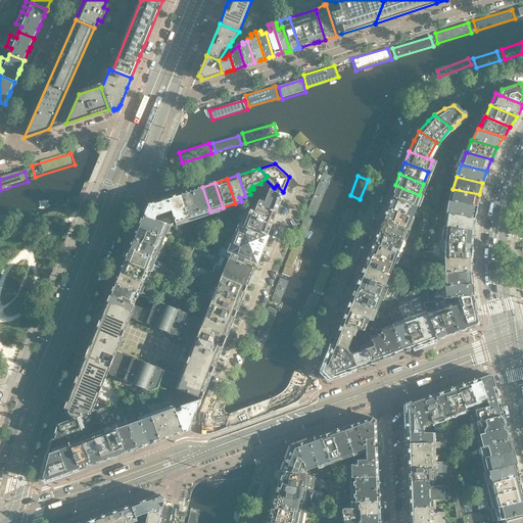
[(275,212),(283,192),(277,185),(274,188),(271,191),(268,190),(264,200),(259,198),(256,205),(275,212)]
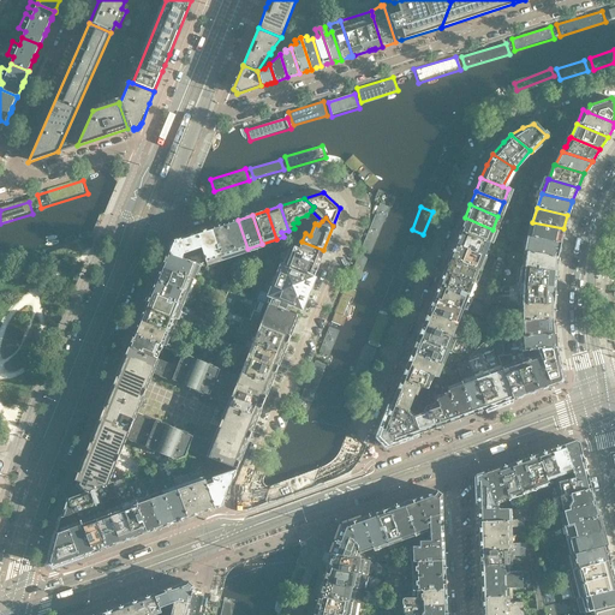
[(465,218),(459,231),(488,243),(493,245),(499,232),(493,230),(465,218)]
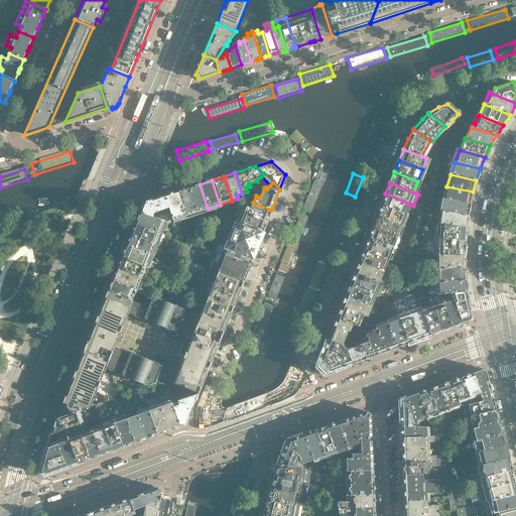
[(208,209),(200,184),(176,191),(183,217),(208,209)]
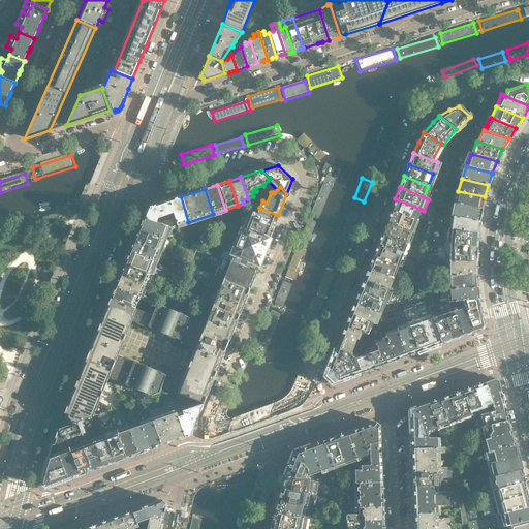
[(481,209),(485,196),(458,191),(457,190),(455,204),(481,209)]
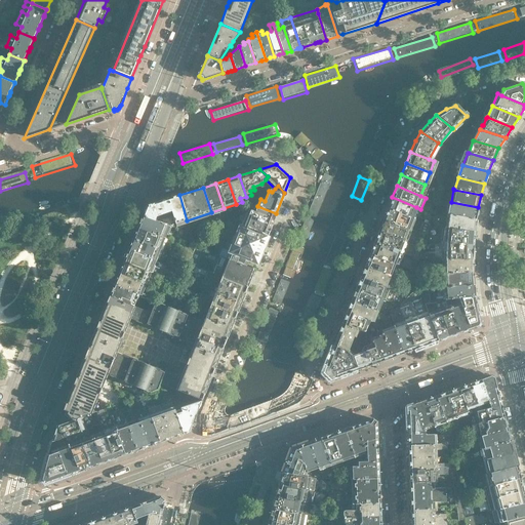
[(187,220),(179,195),(167,199),(171,211),(175,224),(187,220)]
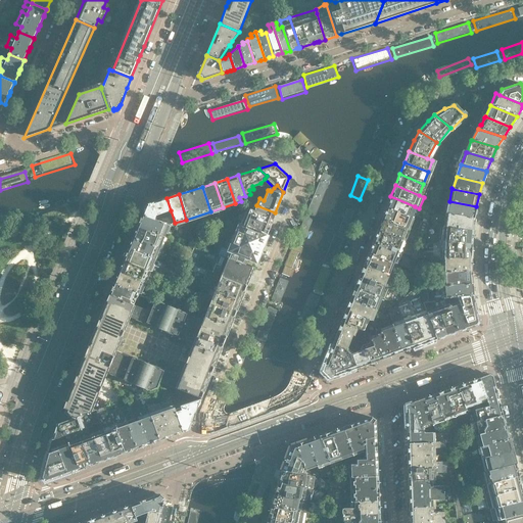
[(411,219),(415,206),(390,196),(386,208),(411,219)]
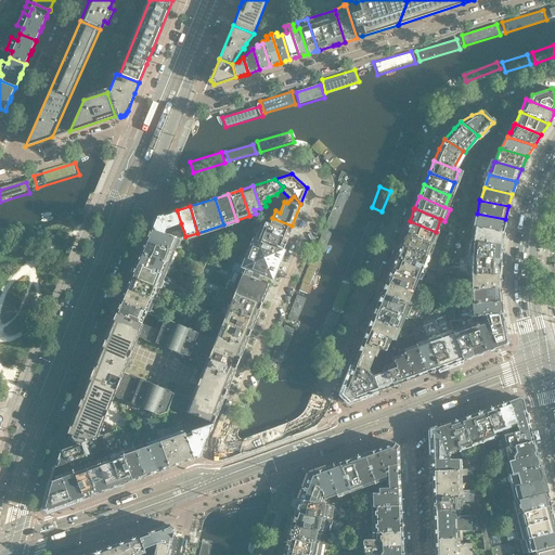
[(181,223),(177,210),(155,217),(154,219),(150,228),(167,235),(171,227),(181,223)]
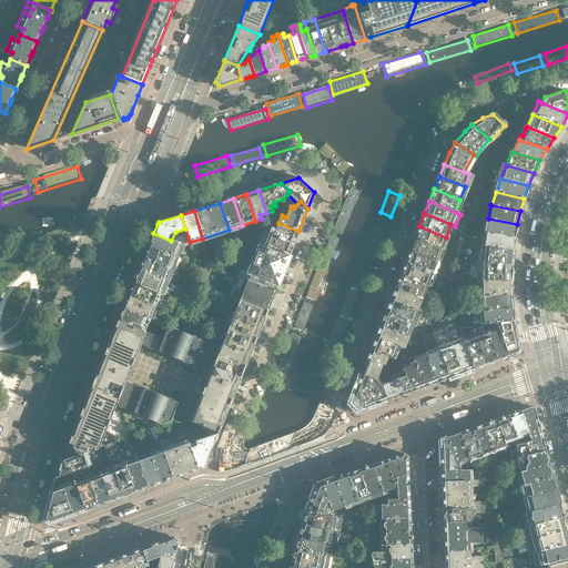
[(515,237),(517,224),(488,219),(486,233),(515,237)]
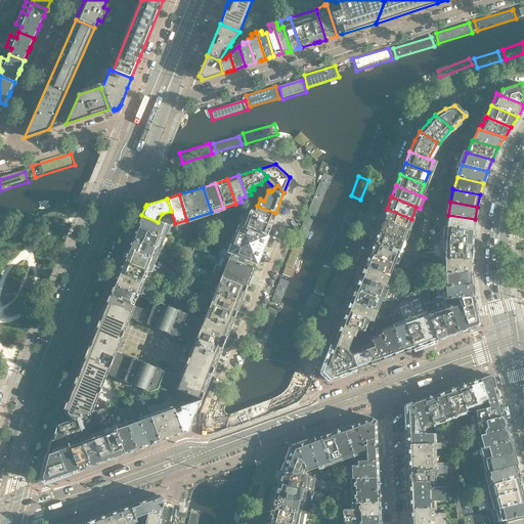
[(271,224),(275,213),(257,206),(254,213),(250,211),(248,215),(271,224)]
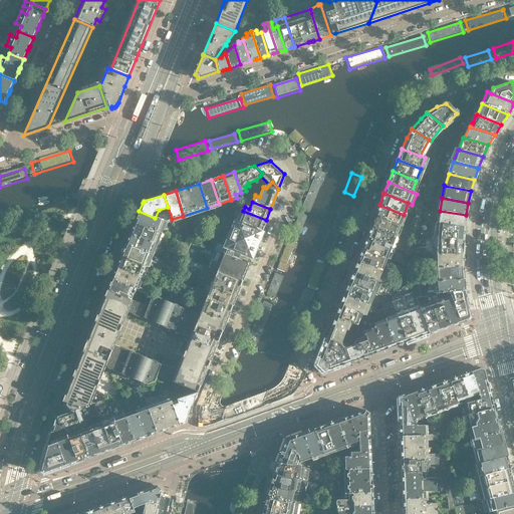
[(43,218),(66,211),(64,204),(41,211),(43,218)]
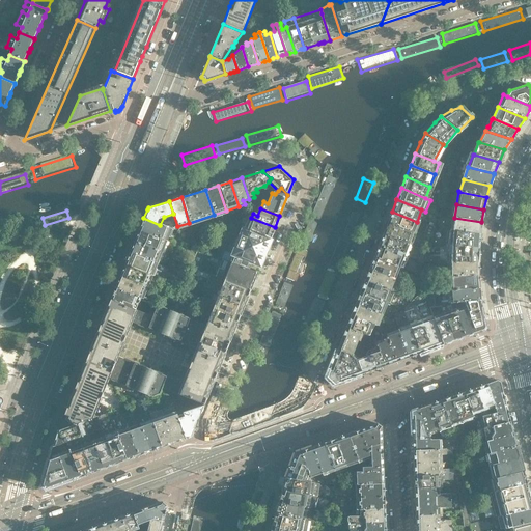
[(359,215),(352,212),(342,235),(350,239),(359,215)]
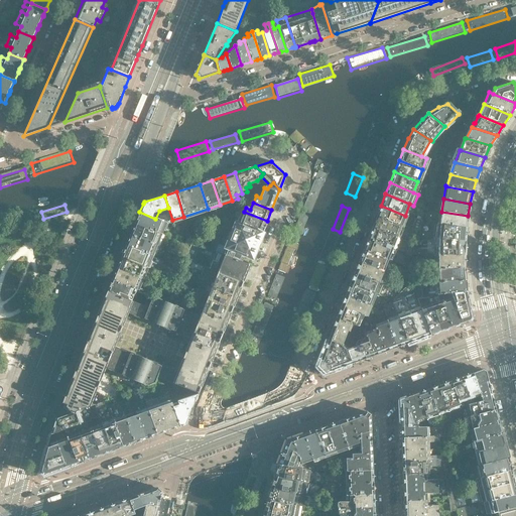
[(401,226),(405,216),(381,206),(376,217),(401,226)]
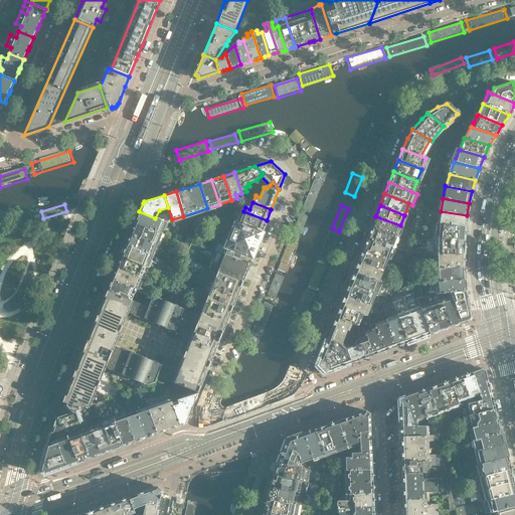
[(160,233),(164,222),(155,218),(139,211),(135,223),(160,233)]
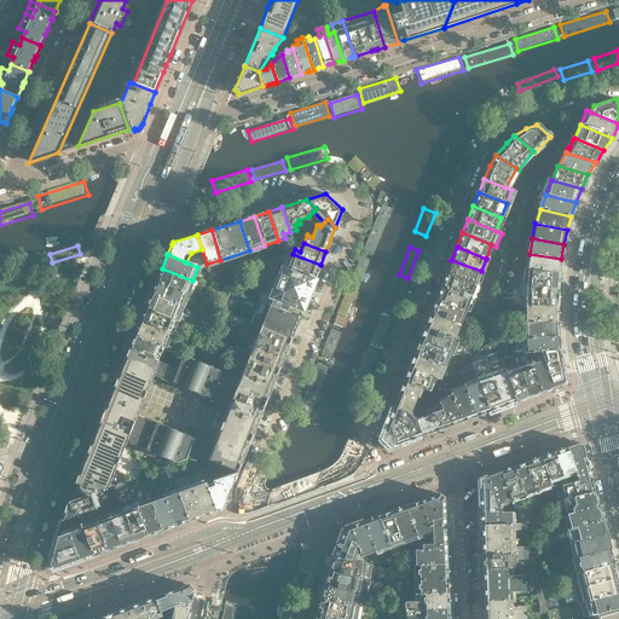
[(314,278),(320,265),(293,254),(288,267),(314,278)]
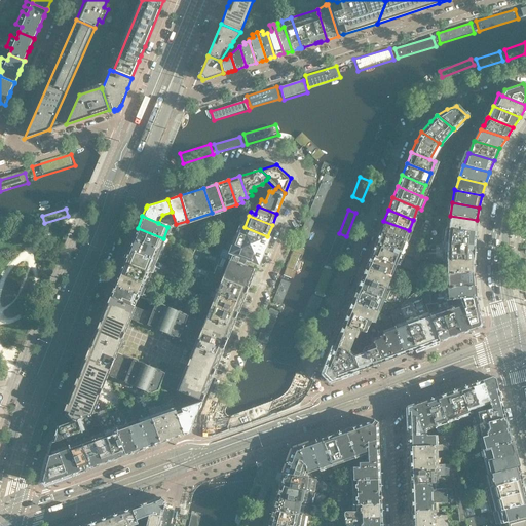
[(475,232),(477,220),(450,216),(448,229),(475,232)]
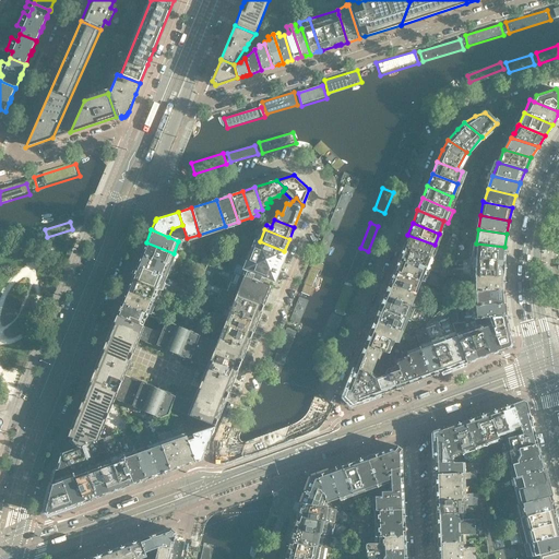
[(333,235),(325,232),(316,257),(323,260),(333,235)]
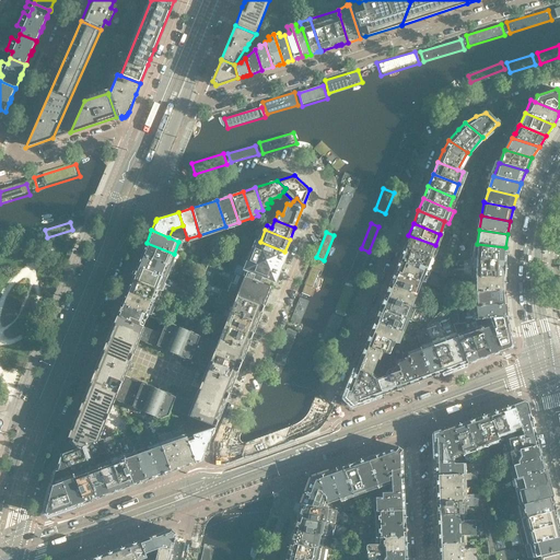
[(430,258),(435,245),(408,235),(404,247),(430,258)]
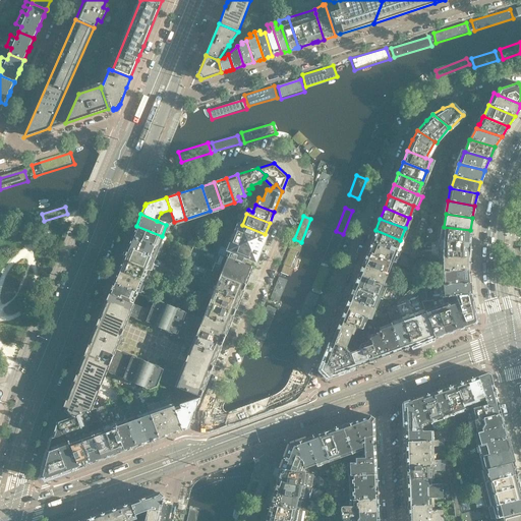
[(265,234),(242,225),(238,224),(230,244),(226,243),(224,247),(228,249),(227,252),(237,255),(235,262),(244,265),(246,257),(254,261),(265,234)]
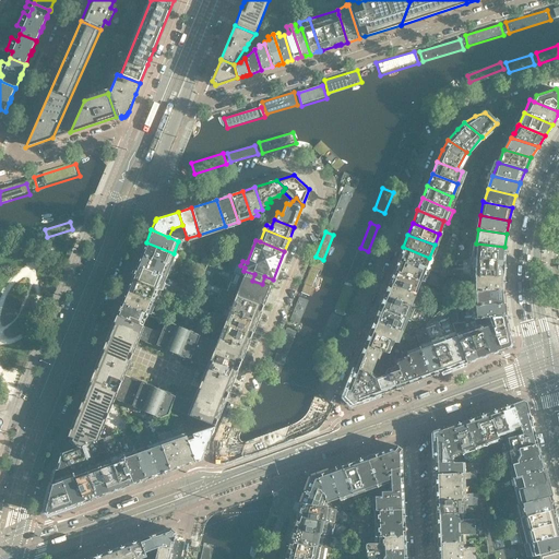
[(168,264),(174,253),(146,242),(141,253),(168,264)]
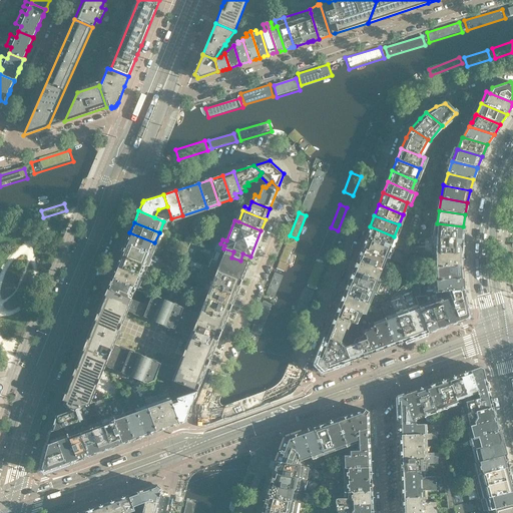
[(432,222),(432,230),(436,230),(435,236),(462,239),(462,233),(464,232),(464,229),(463,227),(463,226),(437,223),(432,222)]
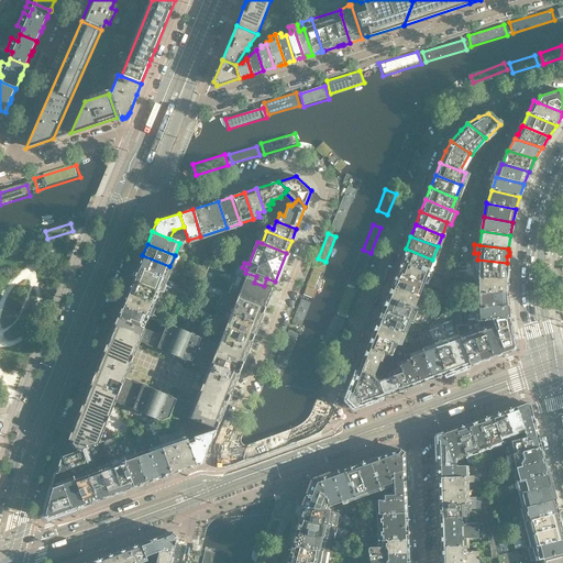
[(427,272),(432,260),(406,249),(400,261),(427,272)]
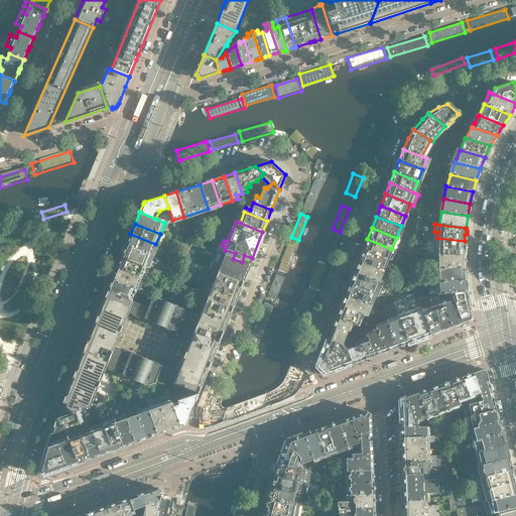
[(151,256),(155,244),(130,234),(126,246),(151,256)]
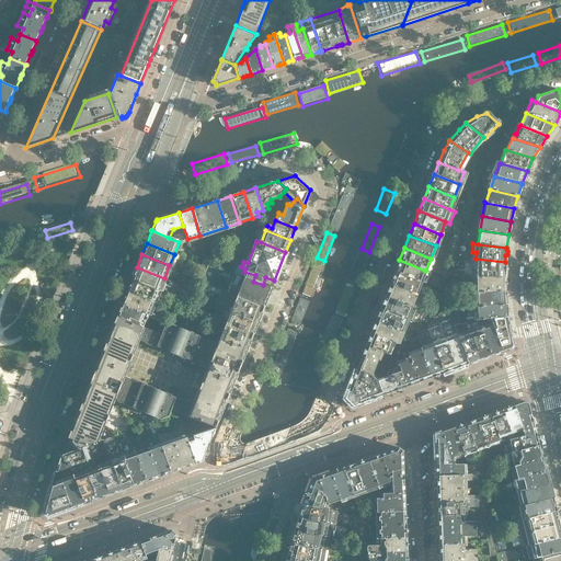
[(504,277),(505,262),(476,259),(476,277),(504,277)]
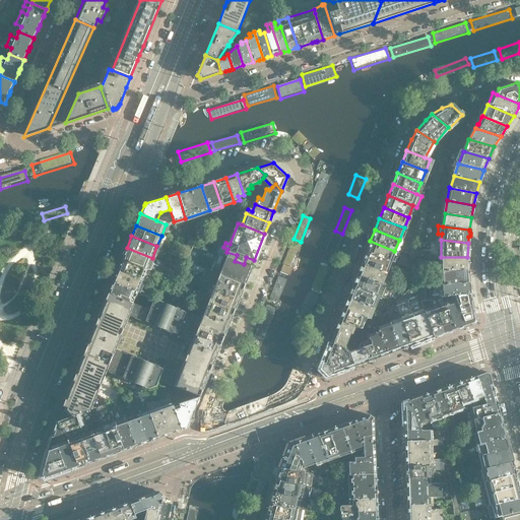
[(390,262),(394,251),(370,241),(366,252),(390,262)]
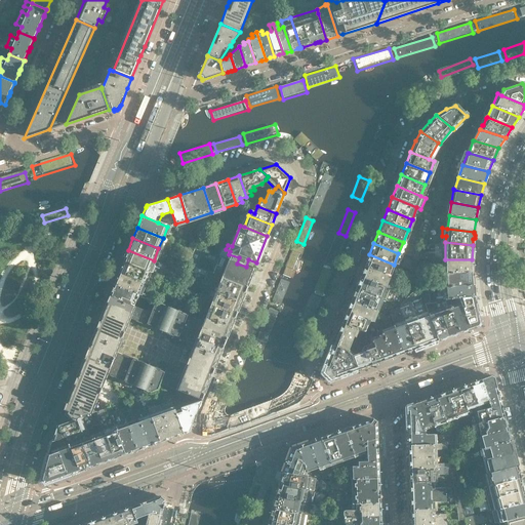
[(282,276),(292,279),(304,248),(293,244),(282,276)]
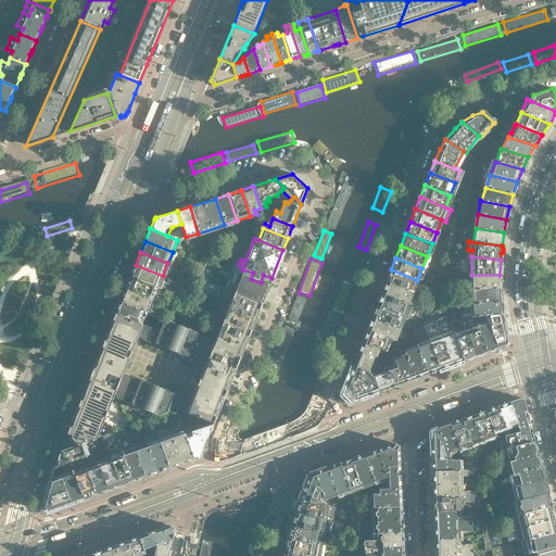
[(158,288),(163,276),(136,265),(130,277),(158,288)]
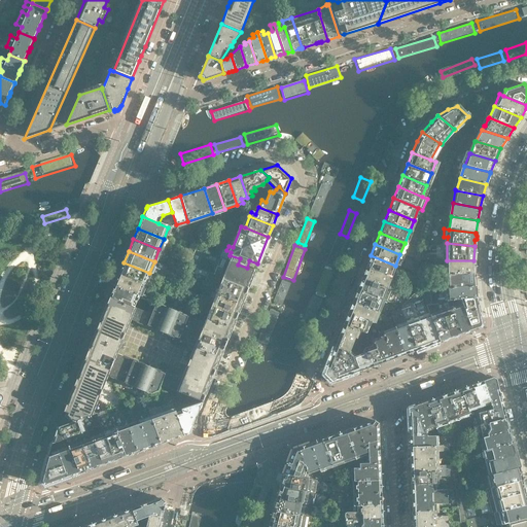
[(391,277),(395,266),(371,255),(366,267),(391,277)]
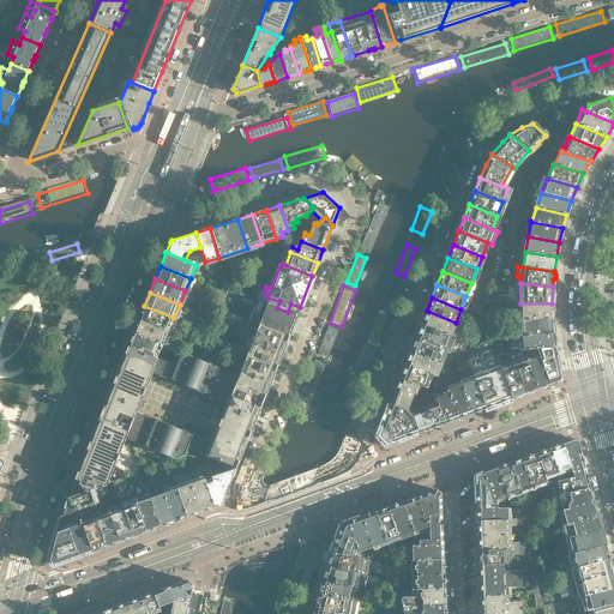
[(492,320),(498,302),(489,302),(488,306),(485,319),(485,320),(492,320)]
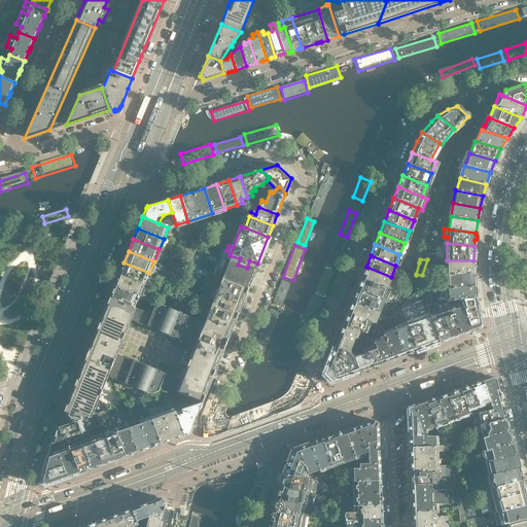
[(250,280),(254,271),(247,268),(238,265),(230,260),(222,278),(247,287),(250,280)]
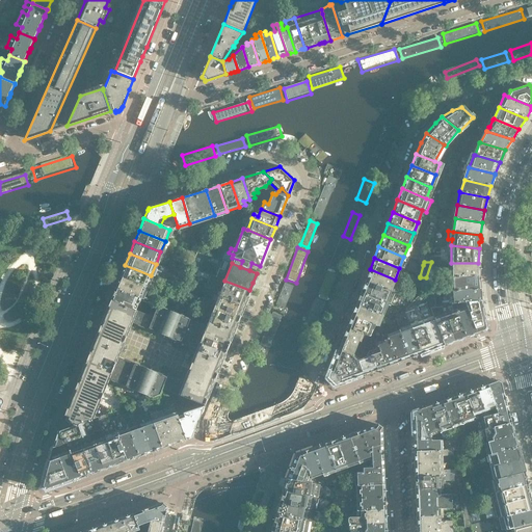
[(478,275),(478,263),(451,263),(451,277),(478,275)]
